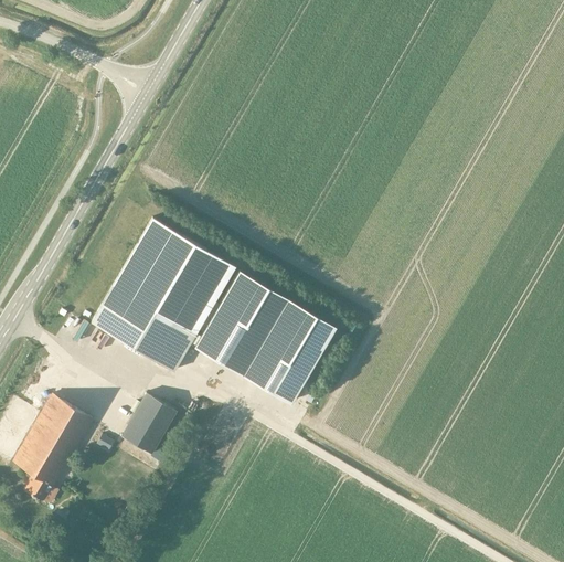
[(191,346),(197,336),(236,268),(153,220),(114,287),(92,325),(174,373),(191,346)]
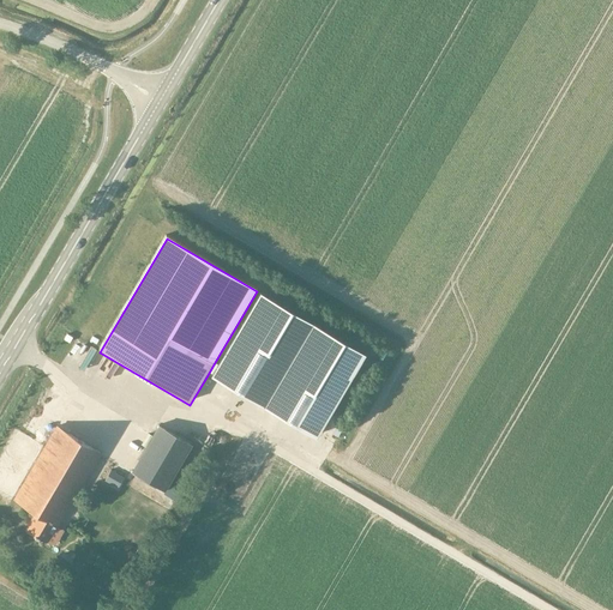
[(317,439),(366,356),(260,294),(218,367),(214,364),(208,375),(317,439)]
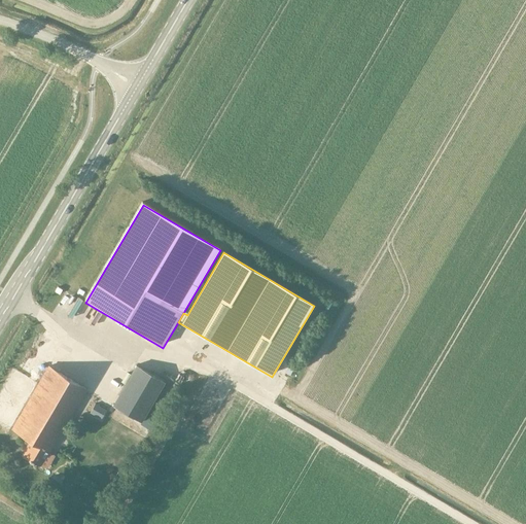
[(56,307),(63,310),(70,295),(64,292),(56,307)]
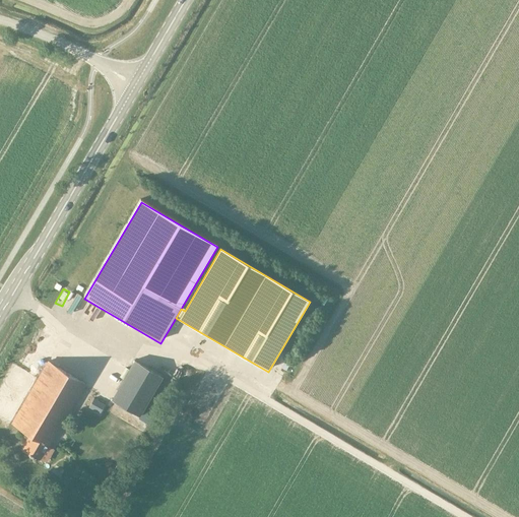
[(284,348),(292,352),(296,345),(287,342),(284,348)]
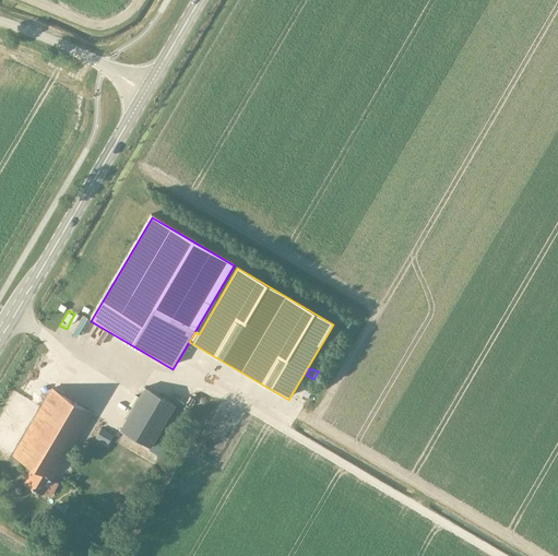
[(108,445),(99,459),(162,497),(194,517),(239,441),(144,383),(113,437),(108,445)]
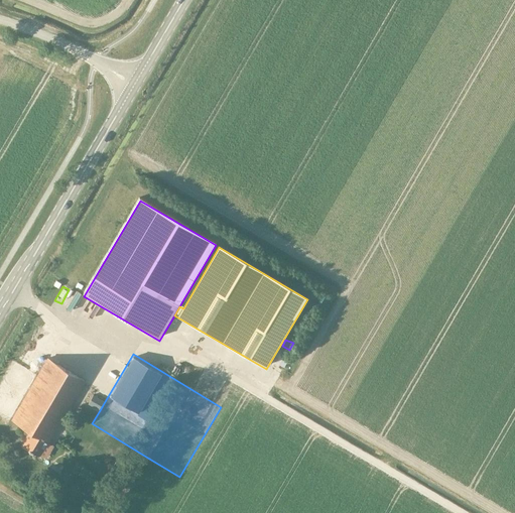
[(38,357),(34,362),(40,366),(44,360),(38,357)]
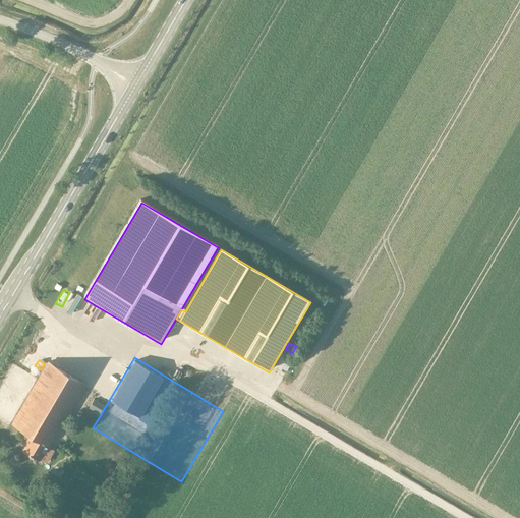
[(49,451),(87,388),(49,365),(12,426),(32,438),(22,453),(40,462),(47,449),(49,451)]
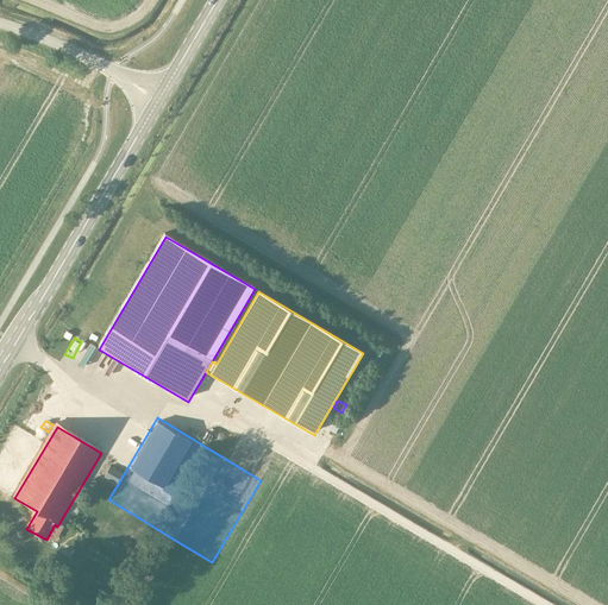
[(123,476),(111,470),(105,480),(112,484),(114,481),(118,484),(123,476)]
